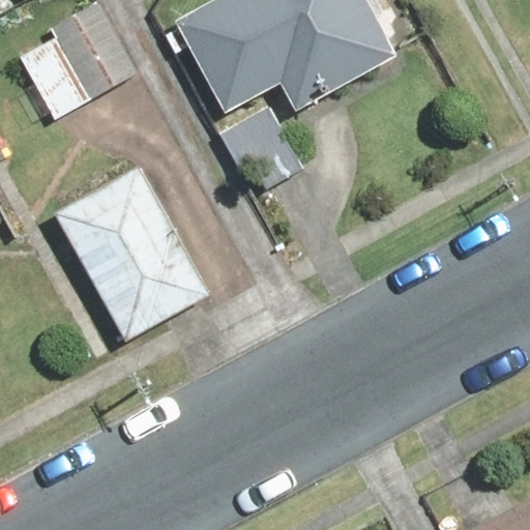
[(52,36),(18,57),(56,118),(139,66),(97,0),(95,0),(48,30),(52,36)]
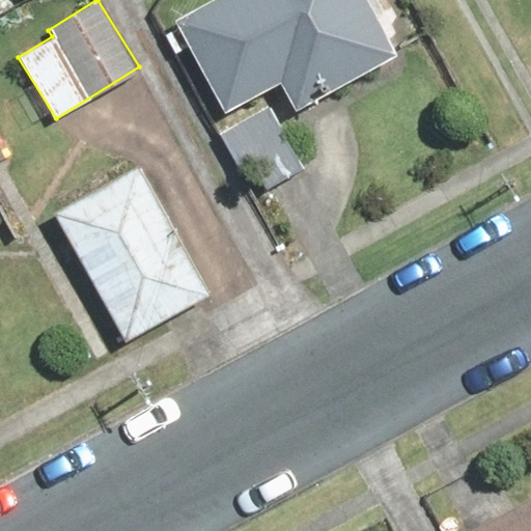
[(365,0),(216,0),(174,24),(223,112),(280,80),(292,103),(392,48),(365,0)]
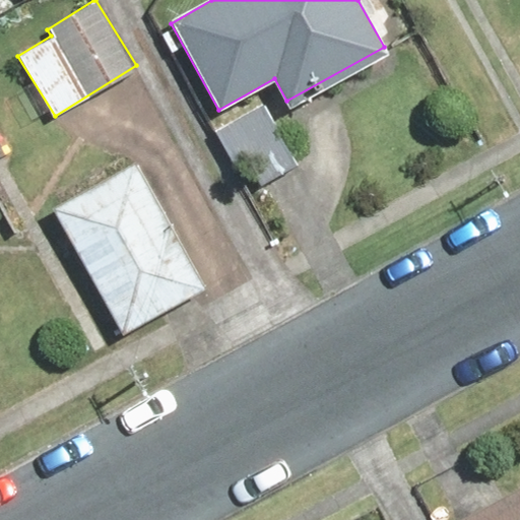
[(0,163),(12,157),(0,134),(0,163)]
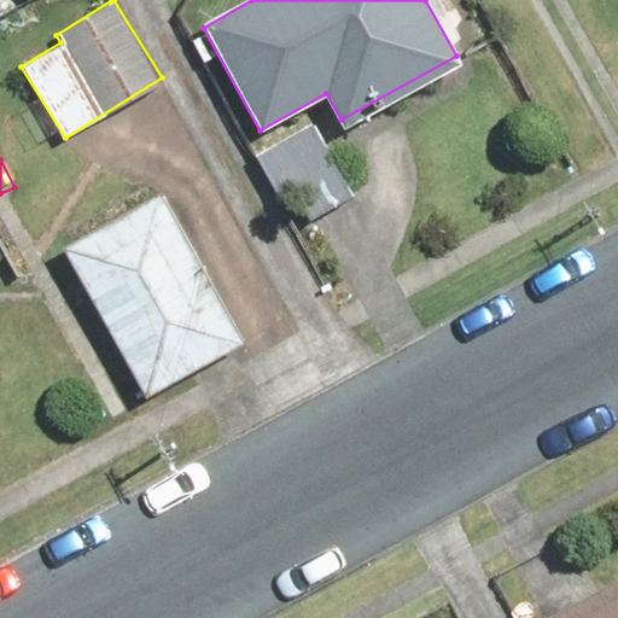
[(159,192),(59,249),(144,397),(244,339),(159,192)]
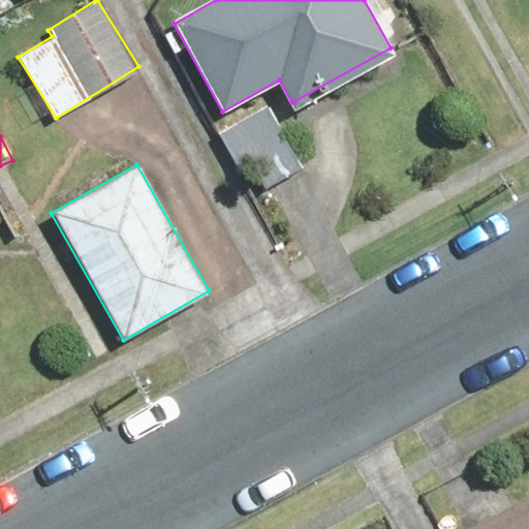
[(505,500),(453,528),(528,528),(528,473),(500,490),(505,500)]
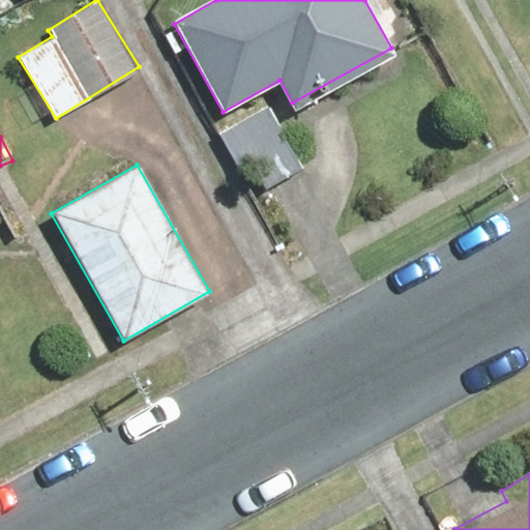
All buildings are outlined.
